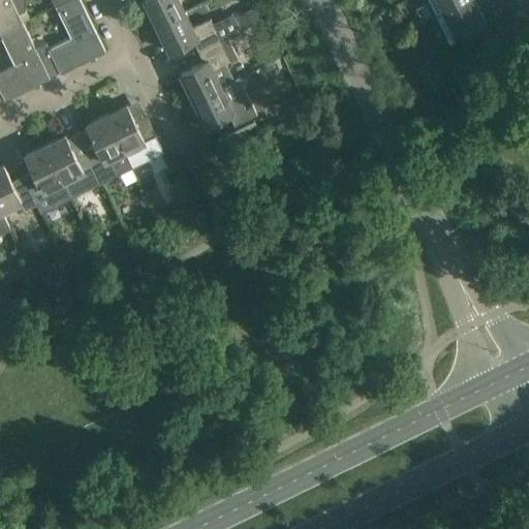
[(0,0),(0,32),(22,22),(19,14),(10,0),(0,0)]
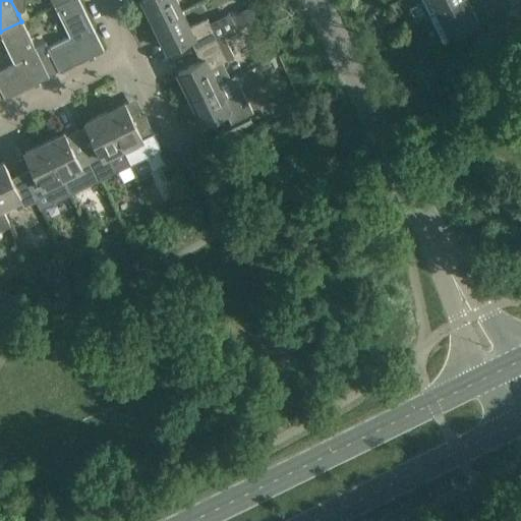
[(10,0),(18,14),(25,10),(25,0),(51,0),(55,5),(65,0),(10,0)]
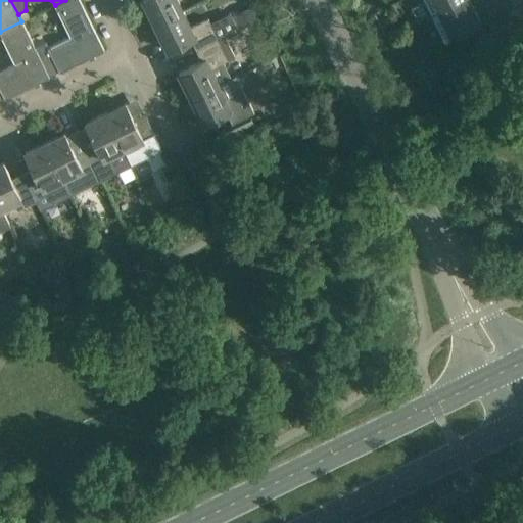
[(104,50),(79,0),(65,0),(55,5),(69,37),(48,47),(46,42),(35,47),(49,76),(58,70),(59,72),(104,50)]
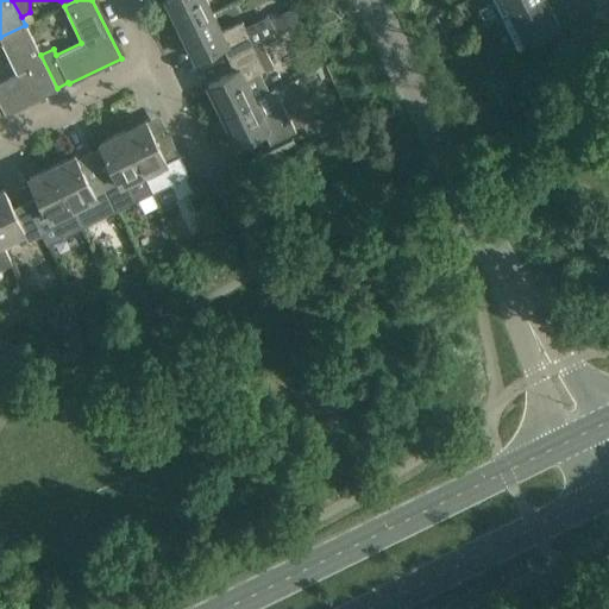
[(167,0),(181,29),(213,13),(206,0),(167,0)]
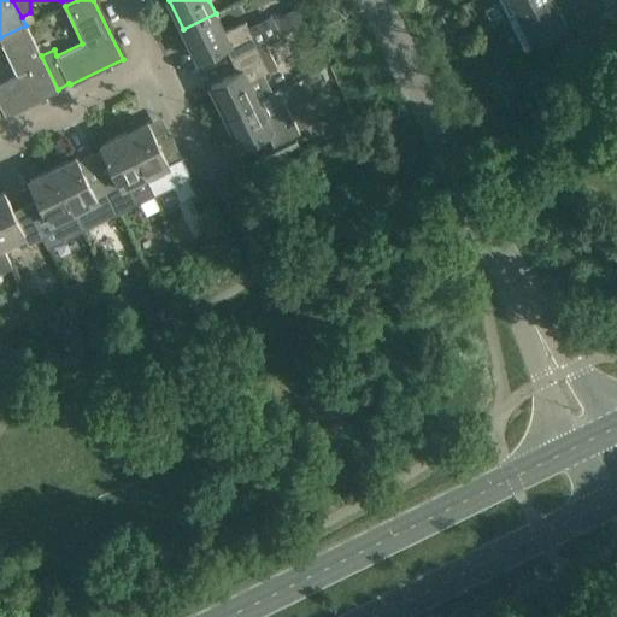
[(499,0),(507,17),(542,0),(499,0)]
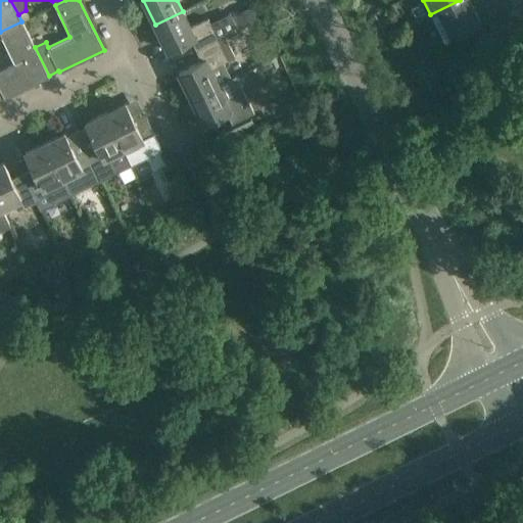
[(460,0),(430,14),(443,42),(464,33),(462,30),(480,20),(474,8),(490,0),(460,0)]
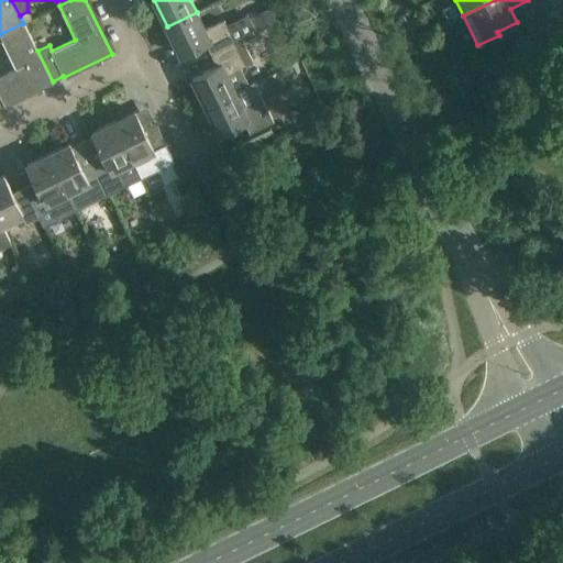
[(275,7),(252,18),(258,31),(282,20),(275,7)]
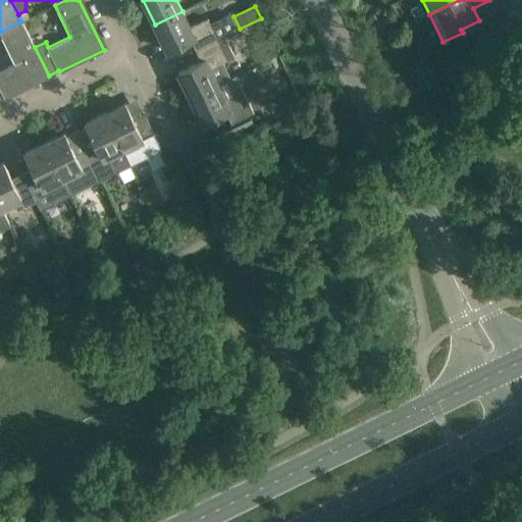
[(230,12),(210,22),(207,18),(190,27),(183,11),(155,24),(167,50),(191,39),(196,50),(217,39),(224,36),(239,29),(230,12)]
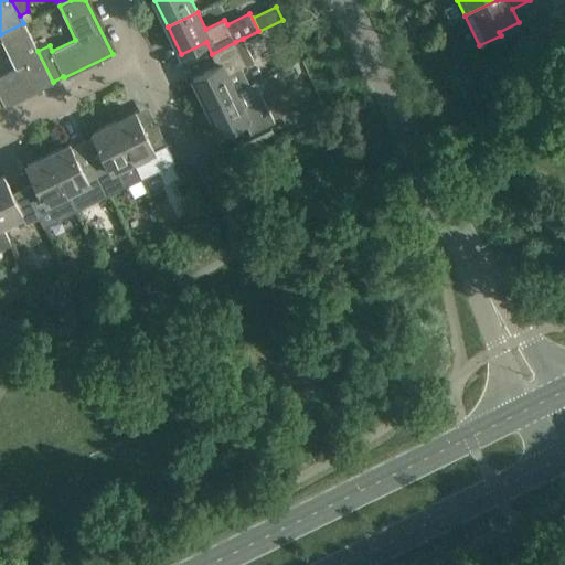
[(53,83),(23,23),(0,34),(0,35),(17,68),(0,76),(0,107),(4,105),(4,106),(53,83)]
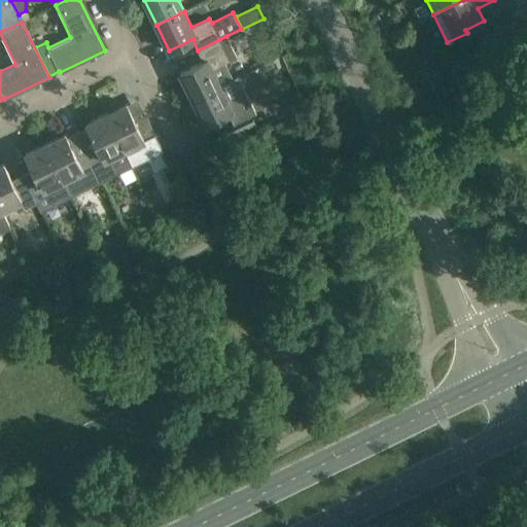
[(374,33),(378,41),(388,36),(384,27),(374,33)]
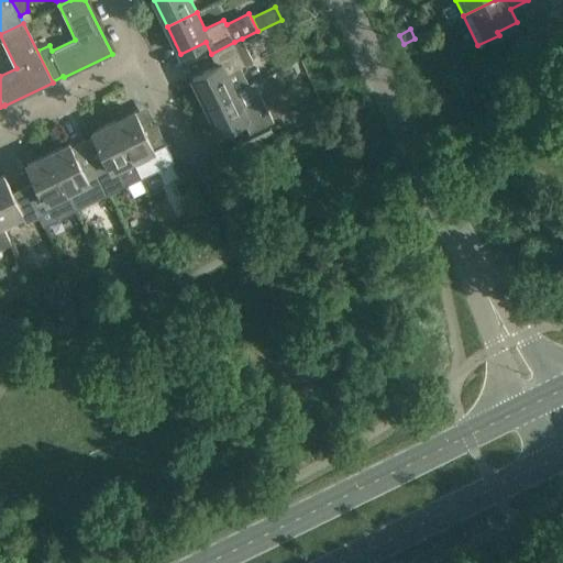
[(519,40),(525,51),(538,44),(532,33),(519,40)]
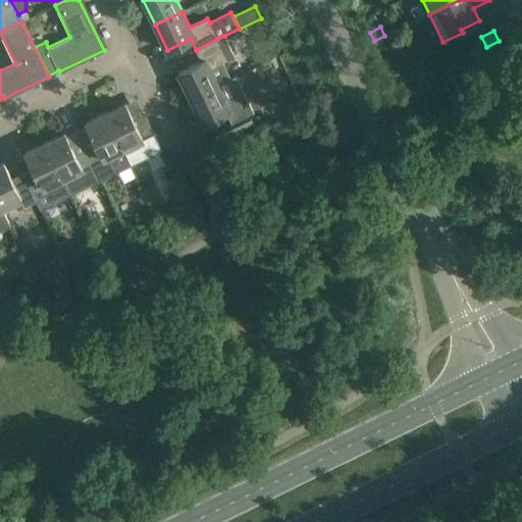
[(191,98),(218,85),(230,77),(223,62),(235,57),(224,36),(217,39),(196,50),(201,60),(178,71),(191,98)]
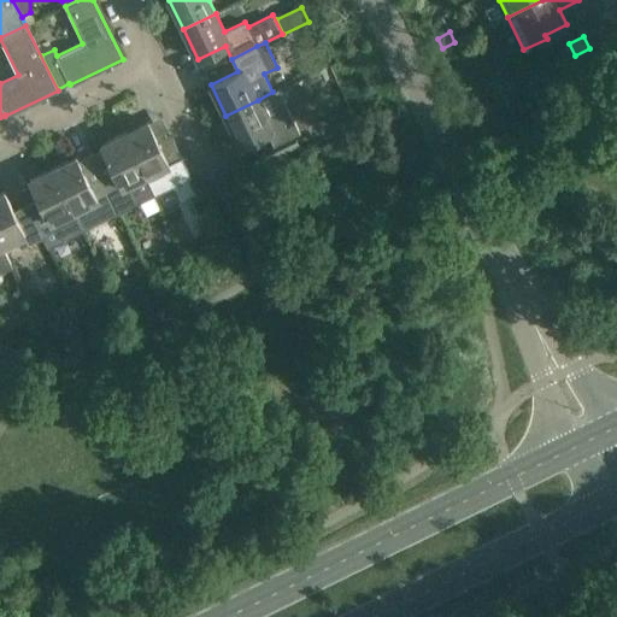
[(268,118),(258,100),(225,116),(241,146),(268,133),(274,146),(300,133),(288,109),(268,118)]
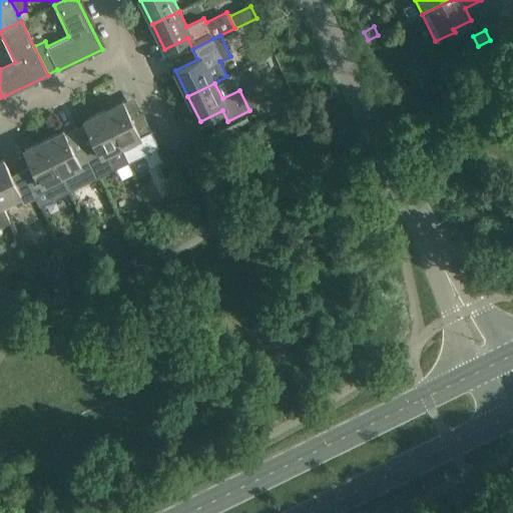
[(123,100),(103,110),(121,146),(132,140),(140,155),(158,146),(144,117),(133,122),(123,100)]
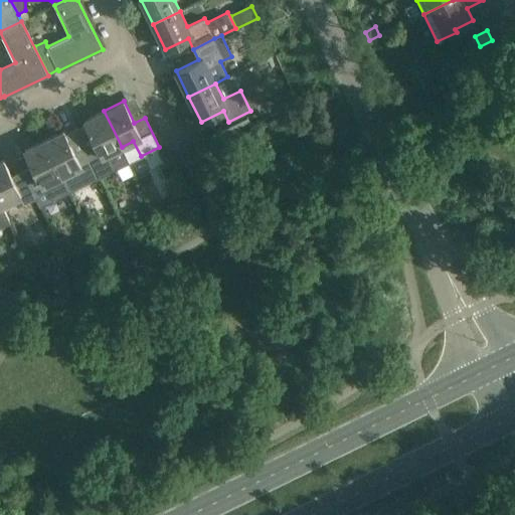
[(130,163),(122,147),(104,111),(84,120),(96,142),(84,147),(100,178),(130,163)]
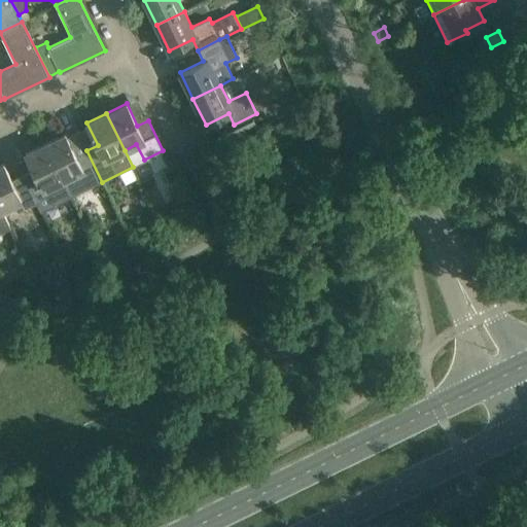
[(257,129),(253,119),(217,137),(222,145),(257,129)]
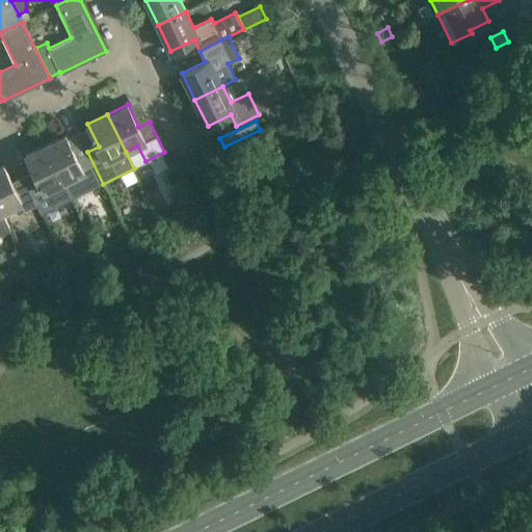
[(63,182),(72,198),(103,184),(87,152),(76,157),(65,135),(46,144),(63,182)]
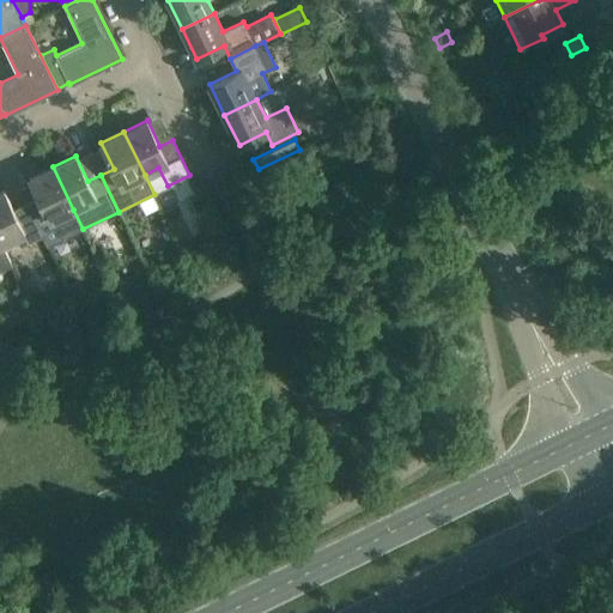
[(42,204),(29,210),(42,236),(47,247),(83,229),(73,210),(53,167),(29,178),(42,204)]
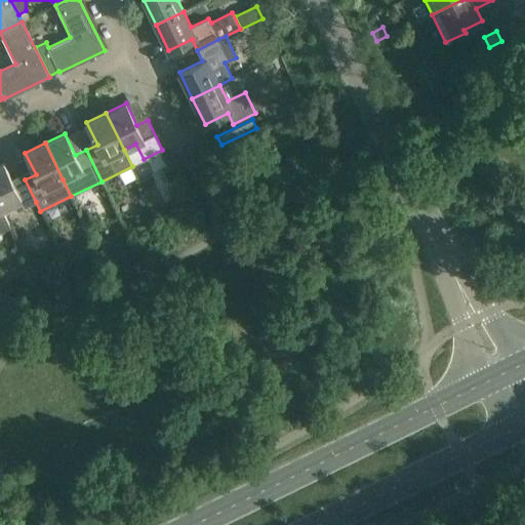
[(17,211),(36,202),(25,179),(14,185),(3,163),(0,164),(0,205),(2,209),(13,203),(17,211)]
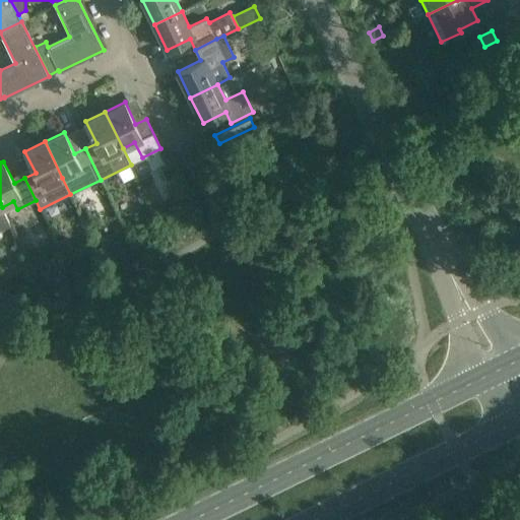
[(169,188),(174,197),(182,193),(177,184),(169,188)]
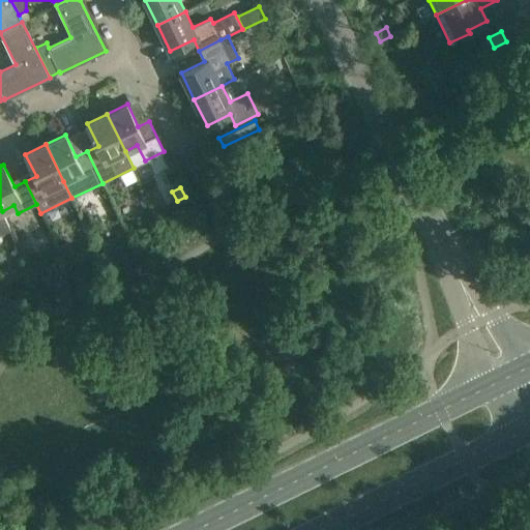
[(0,234),(10,230),(2,211),(0,207),(0,234)]
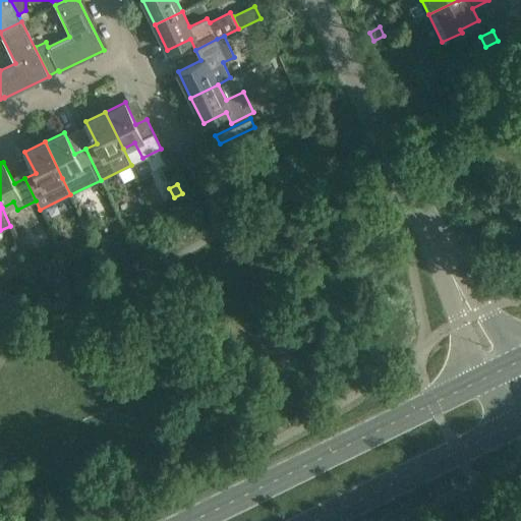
[(57,241),(63,253),(73,248),(67,236),(57,241)]
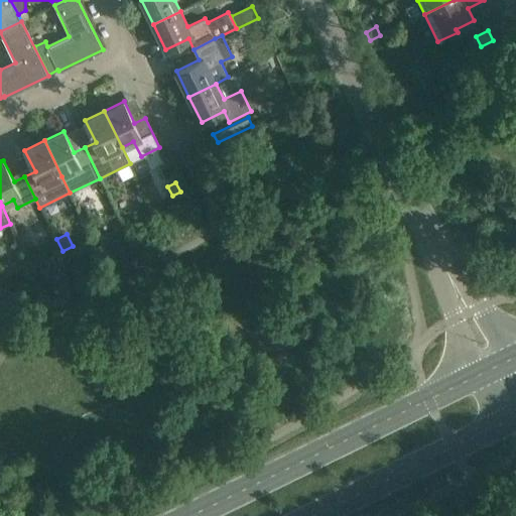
All buildings are outlined.
